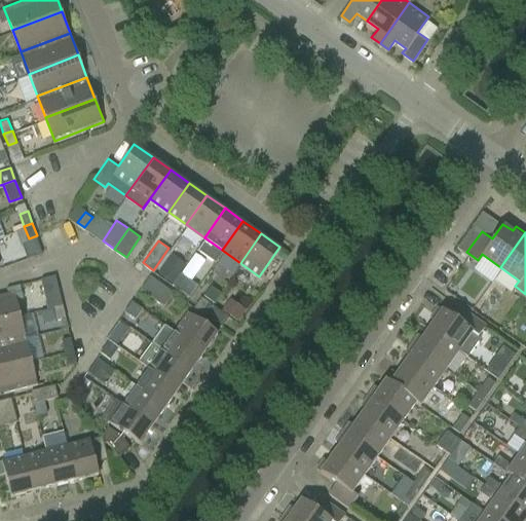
[(287,252),(279,247),(275,254),(283,259),(287,252)]
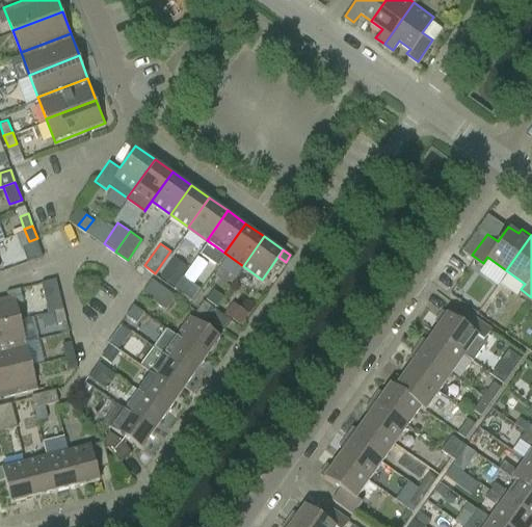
[(174,286),(188,265),(174,255),(159,275),(174,286)]
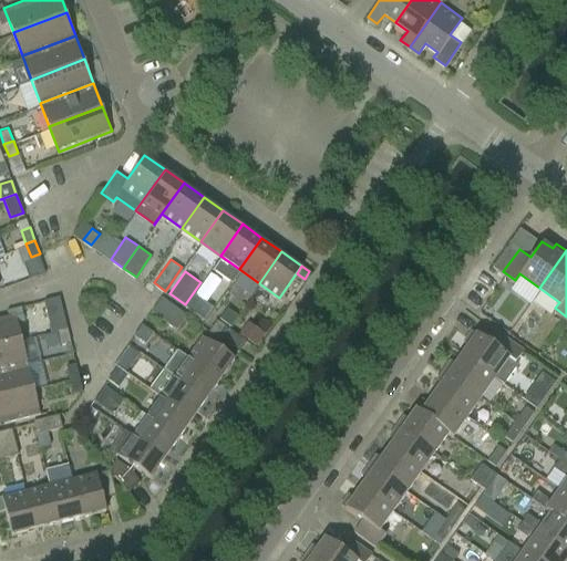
[(200,282),(185,304),(204,318),(213,305),(194,292),(200,282)]
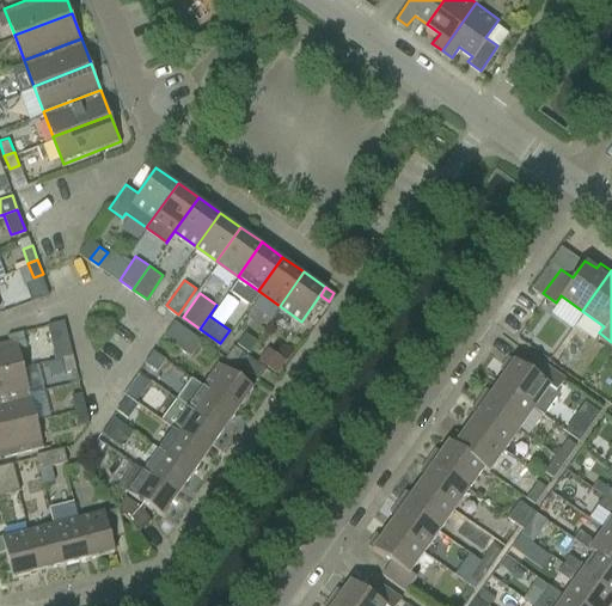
[(55,356),(62,354),(73,352),(65,318),(47,322),(55,356)]
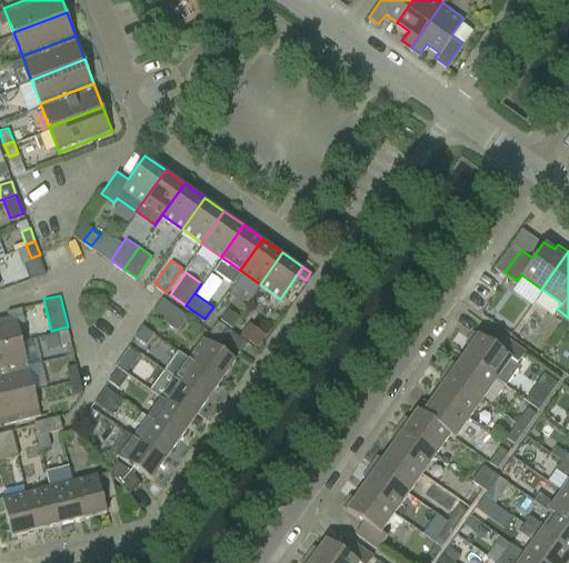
[(187,314),(161,297),(151,311),(177,329),(187,314)]
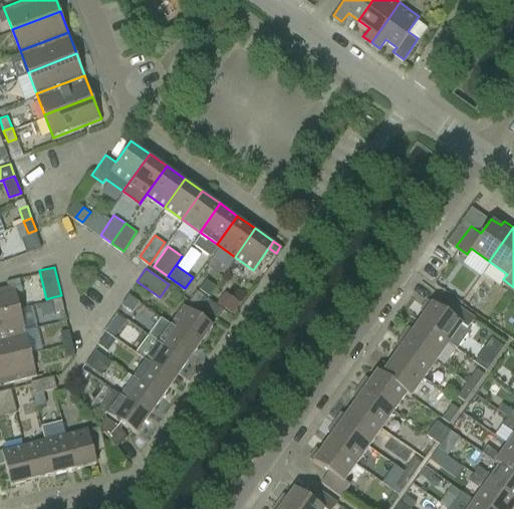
[(0,310),(19,306),(15,289),(21,288),(19,276),(6,280),(7,284),(0,285),(0,310)]
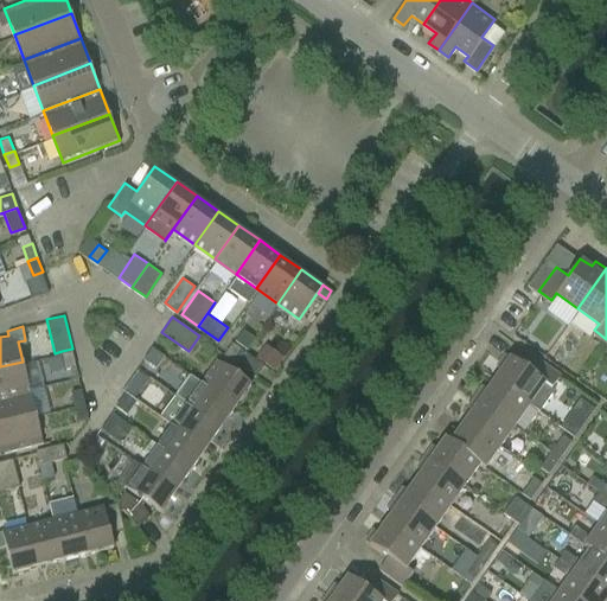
[(237,360),(246,349),(232,340),(224,352),(237,360)]
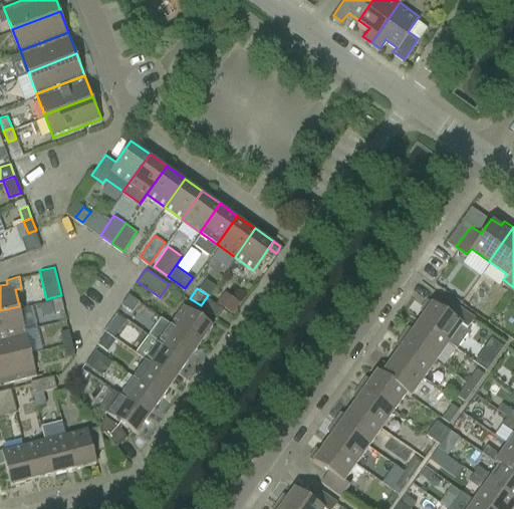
[(129,292),(117,307),(131,316),(141,301),(129,292)]
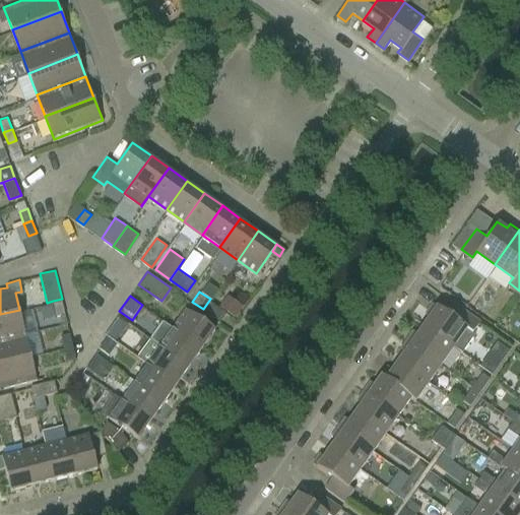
[(65,311),(62,299),(53,301),(56,314),(65,311)]
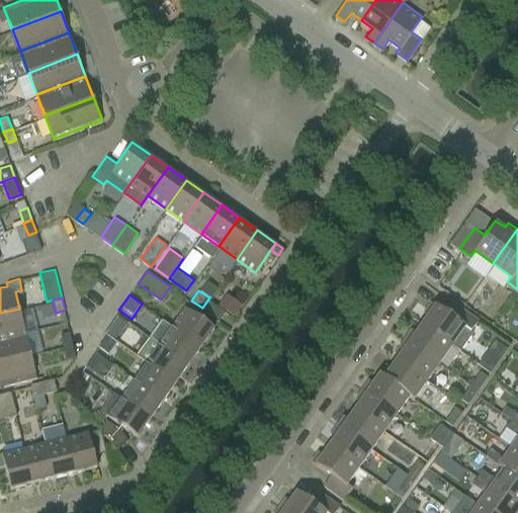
[(209,297),(202,308),(219,320),(226,310),(209,297)]
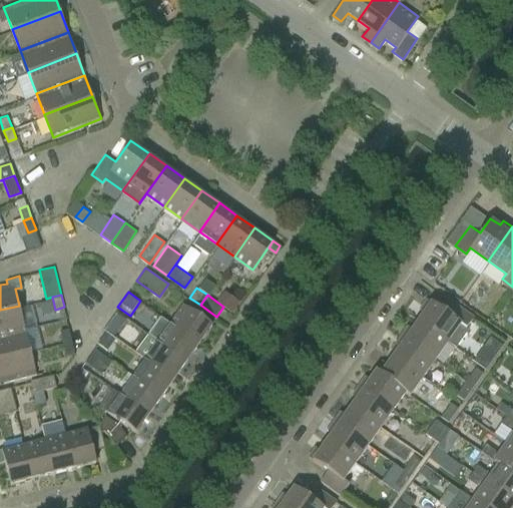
[(448,340),(455,345),(468,327),(466,325),(473,315),(453,301),(446,311),(427,297),(420,307),(424,310),(418,319),(448,340)]
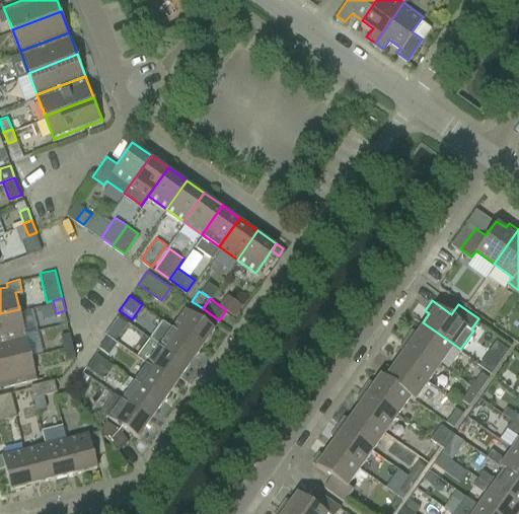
[(172,324),(201,345),(214,326),(186,306),(172,324)]
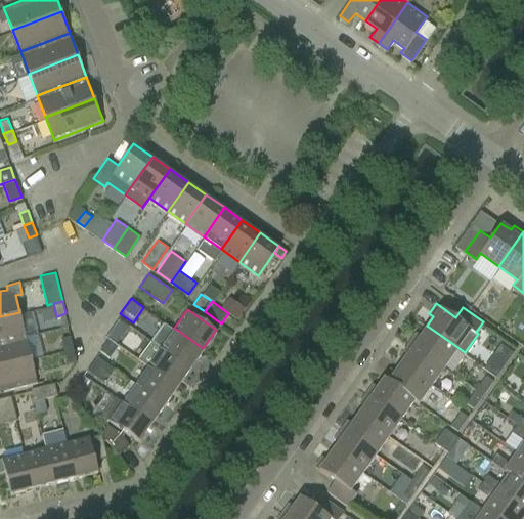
[(0,340),(26,335),(19,312),(0,316),(0,340)]
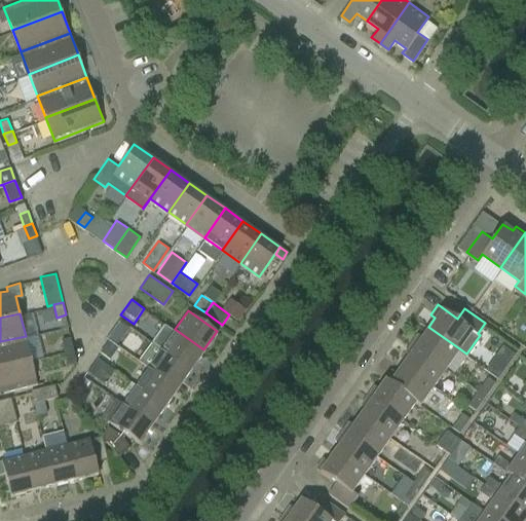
[(128,325),(118,318),(111,328),(121,335),(128,325)]
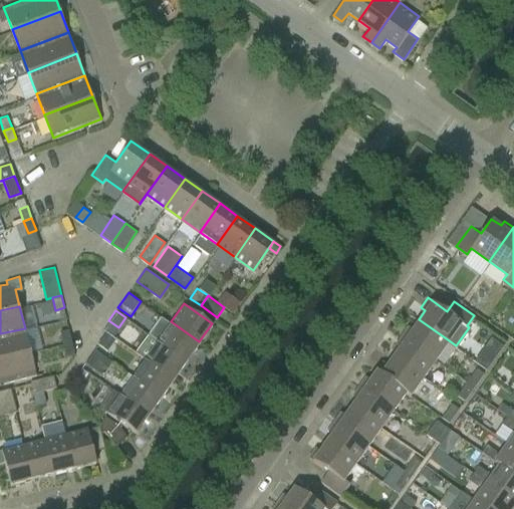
[(199,341),(171,321),(170,322),(161,316),(149,332),(187,359),(199,341)]
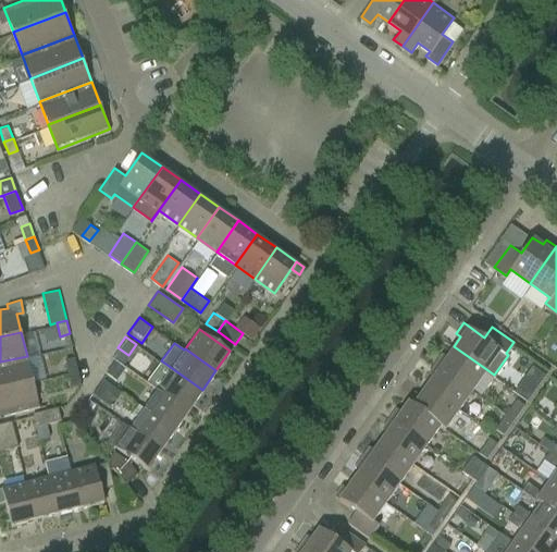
[(443,352),(435,362),(472,388),(486,369),(454,346),(447,355),(443,352)]
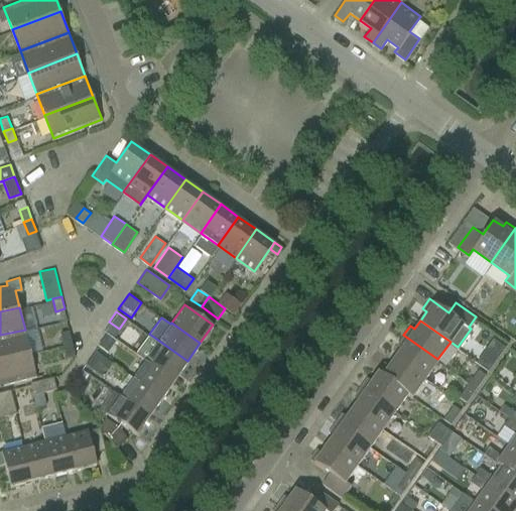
[(63,344),(72,341),(70,329),(60,331),(63,344)]
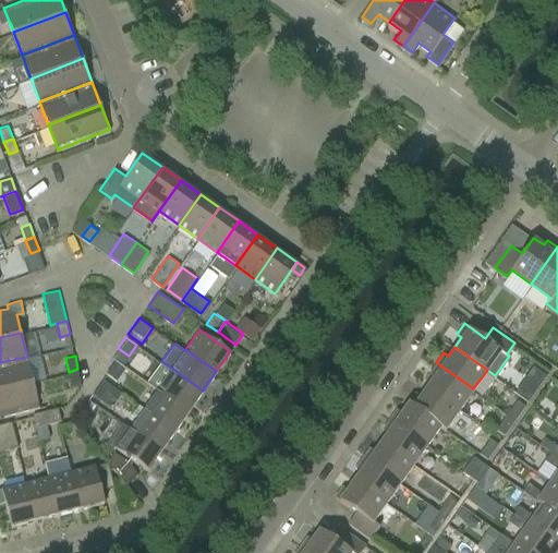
[(0,388),(33,381),(27,357),(0,362),(0,388)]
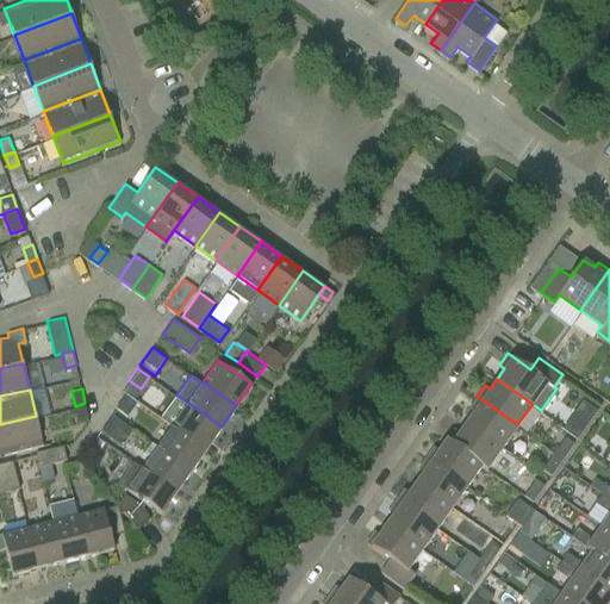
[(126,393),(117,406),(126,412),(135,400),(126,393)]
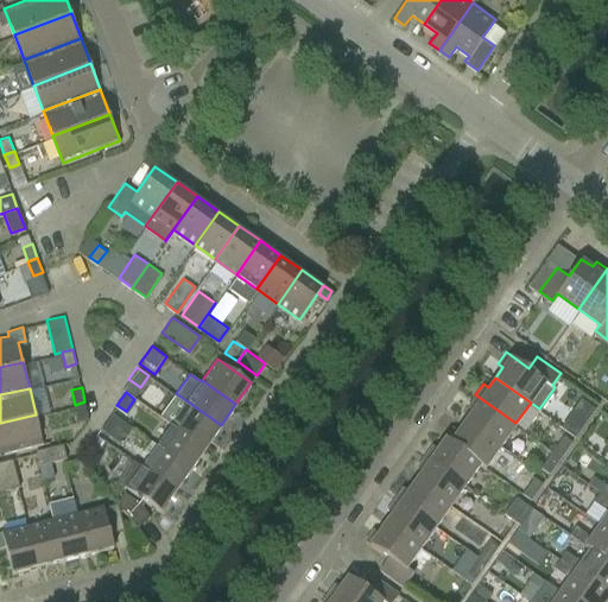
[(221,425),(176,393),(160,414),(206,447),(221,425)]
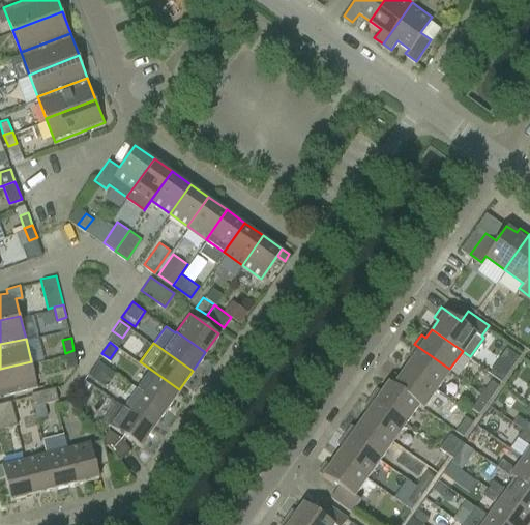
[(412,357),(404,369),(434,390),(449,369),(414,344),(408,353),(412,357)]
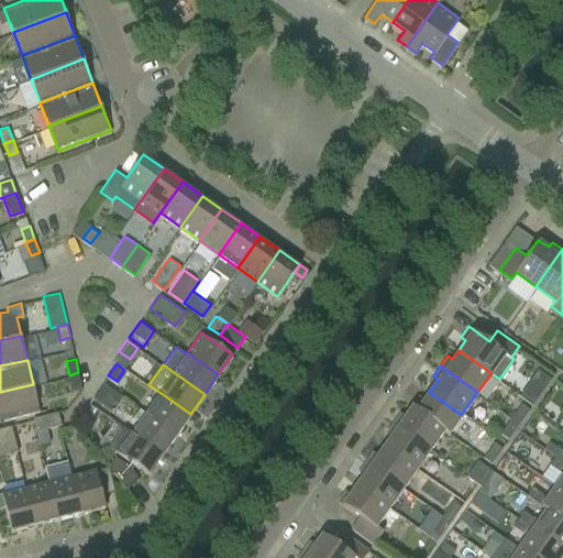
[(78,372),(69,375),(73,389),(83,386),(78,372)]
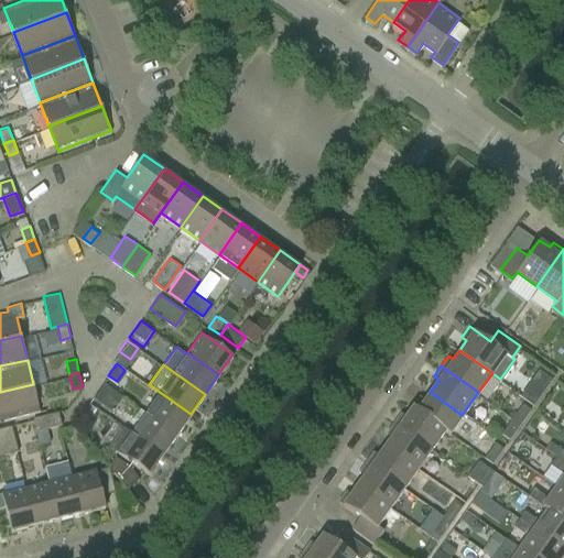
[(121,395),(104,382),(93,396),(111,409),(121,395)]
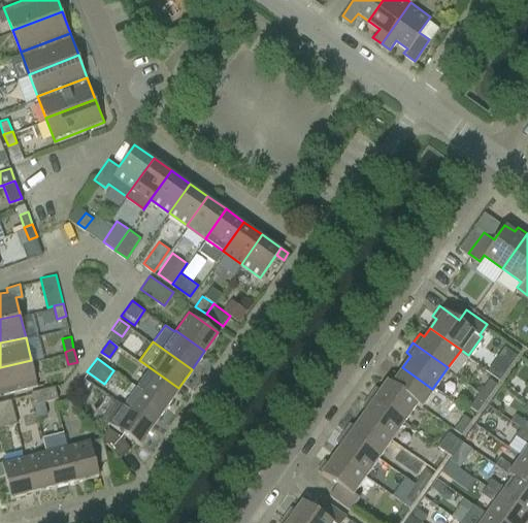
[(31,360),(0,367),(0,392),(37,384),(31,360)]
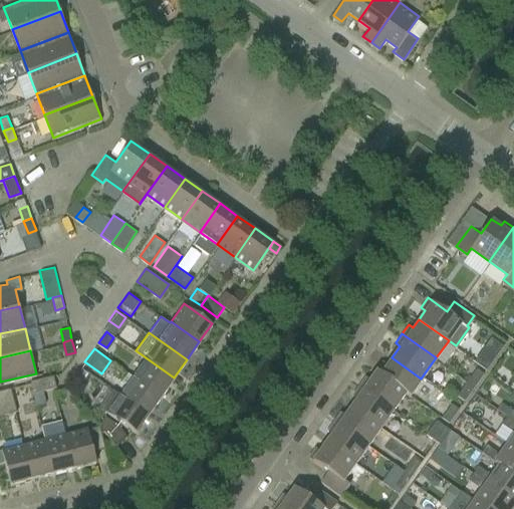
[(145,358),(138,368),(132,364),(127,370),(162,395),(174,377),(136,350),(136,351),(145,358)]
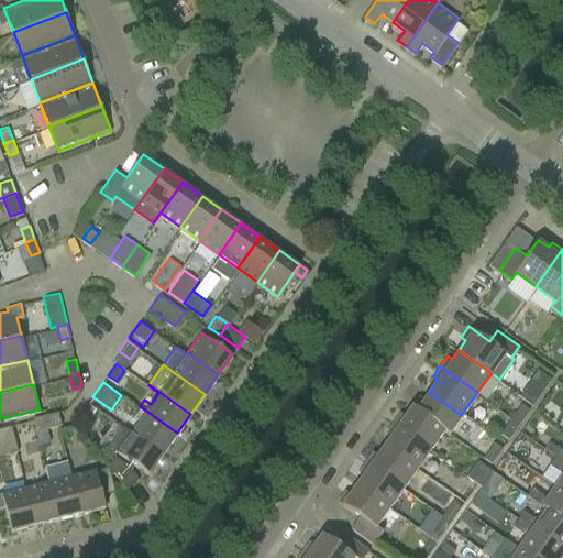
[(522,393),(532,401),(539,392),(528,384),(522,393)]
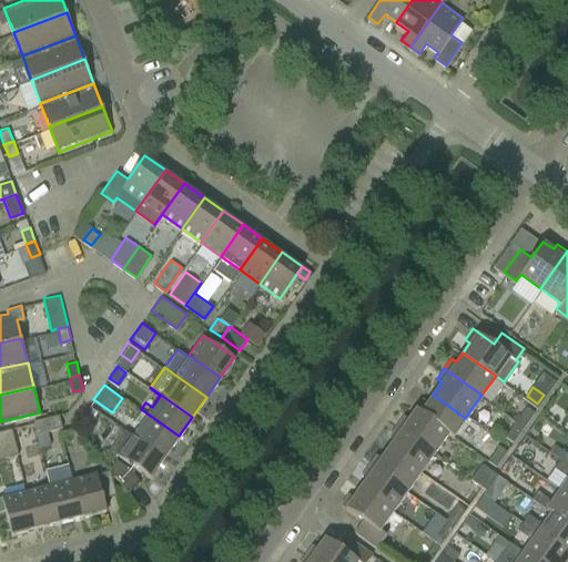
[(424,397),(416,408),(454,435),(465,418),(433,395),(428,401),(424,397)]
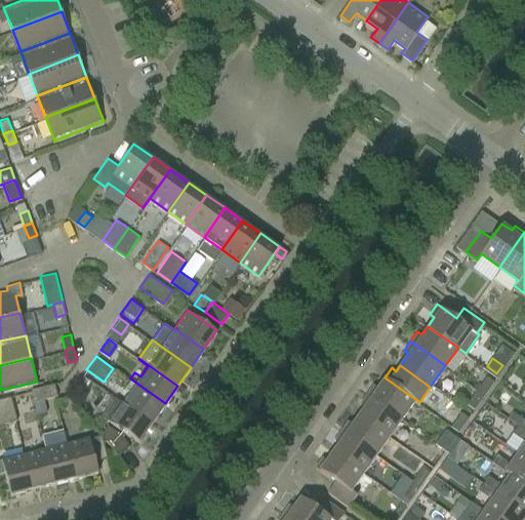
[(477,388),(484,393),(493,381),(485,374),(477,388)]
